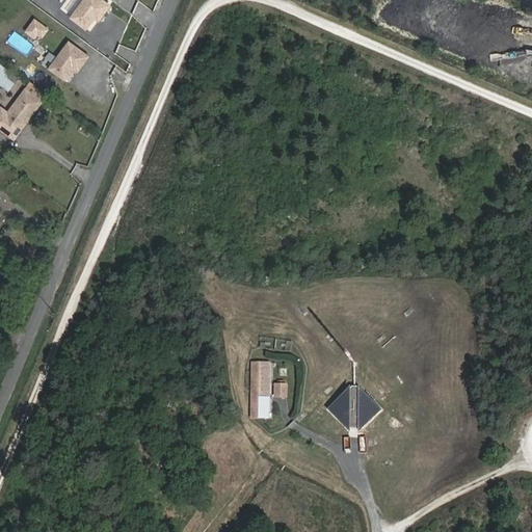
[(114,5),(105,0),(85,0),(72,19),(88,30),(96,19),(102,23),(114,5)]
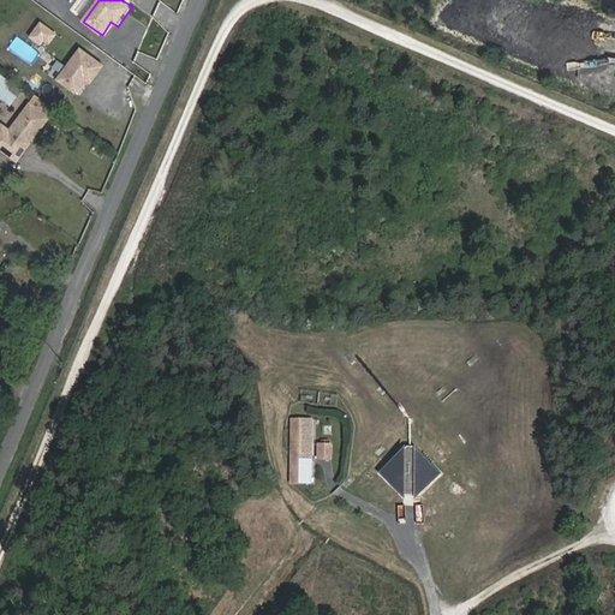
[(59,36),(41,23),(30,37),(47,51),(59,36)]
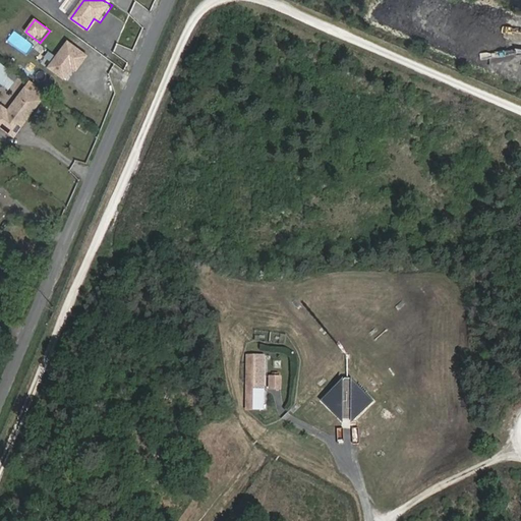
[(90,56),(68,42),(49,69),(64,80),(72,69),(77,73),(90,56)]
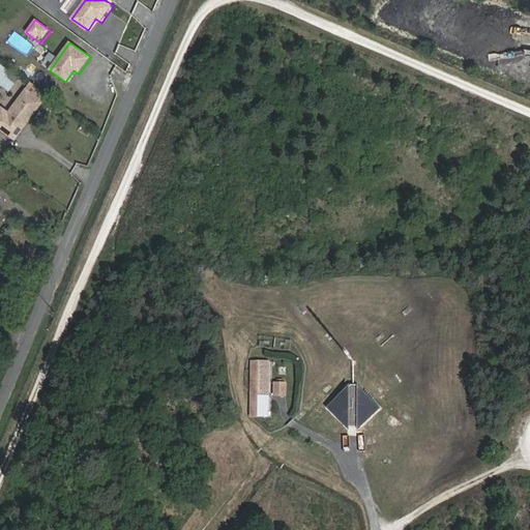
[(2,108),(0,110),(0,129),(2,131),(10,119),(25,129),(42,105),(24,91),(8,113),(2,108)]
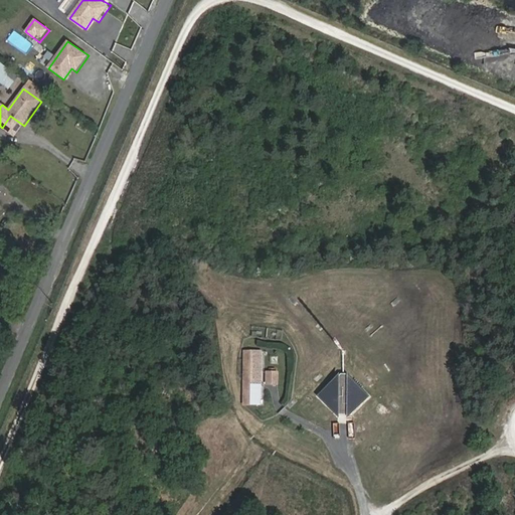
[(266,350),(243,349),(241,403),(263,404),(264,384),(280,385),(280,370),(265,370),(266,350)]
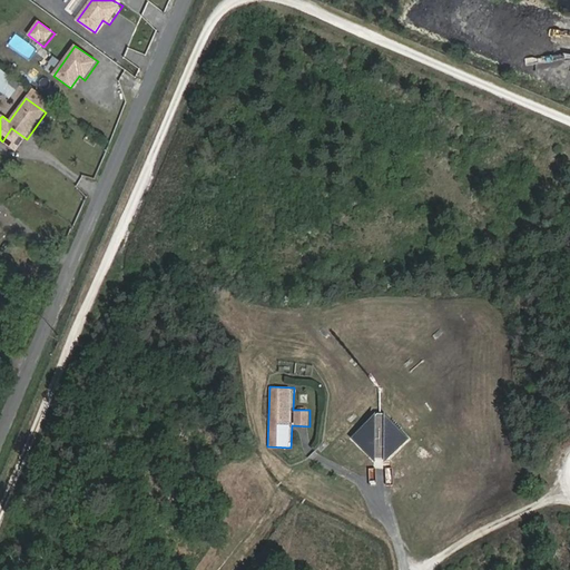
[(379,408),(350,435),(379,465),(408,438),(379,408)]
